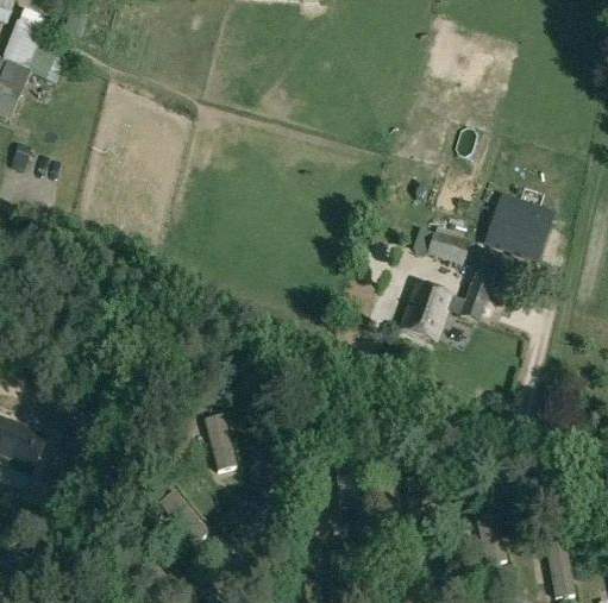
[(0,0),(0,19),(7,23),(14,0),(0,0)]
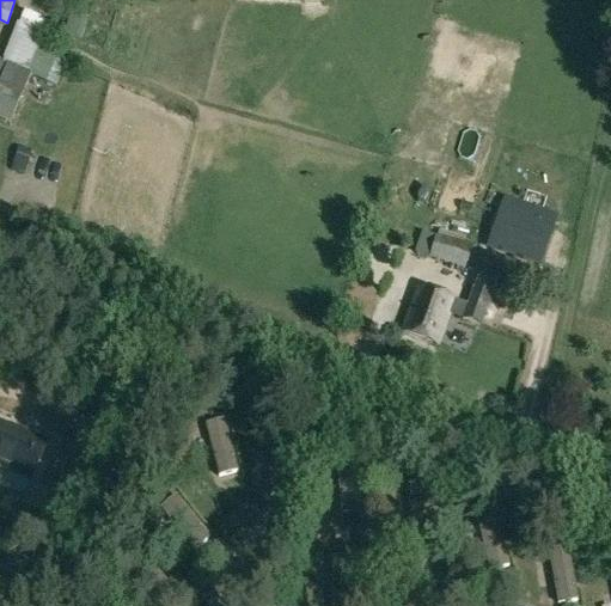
[(30,71),(34,60),(44,34),(18,23),(4,57),(0,56),(0,114),(13,120),(25,90),(2,80),(10,62),(30,71)]
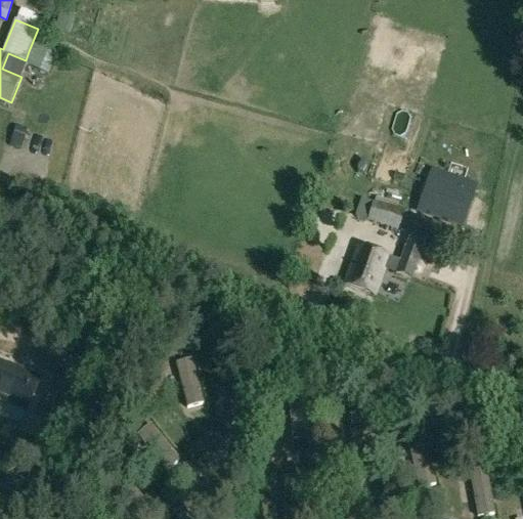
[(432,167),(423,191),(417,210),(463,225),(469,208),(478,182),(432,167)]
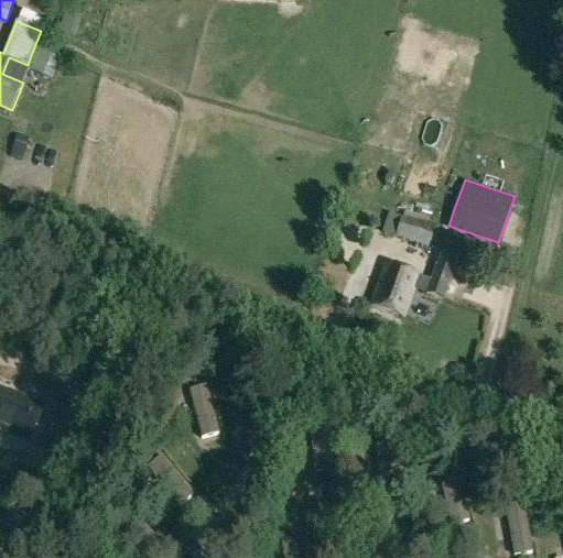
[(397,232),(431,243),(437,223),(402,212),(397,232)]
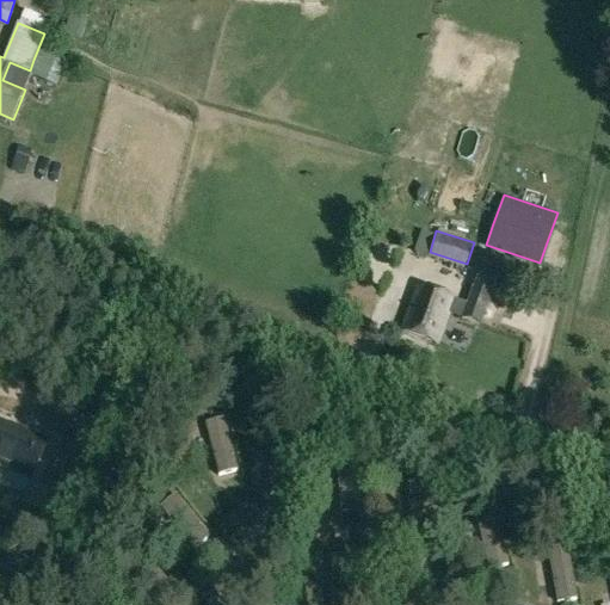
[(519,259),(486,248),(479,269),(512,281),(519,259)]
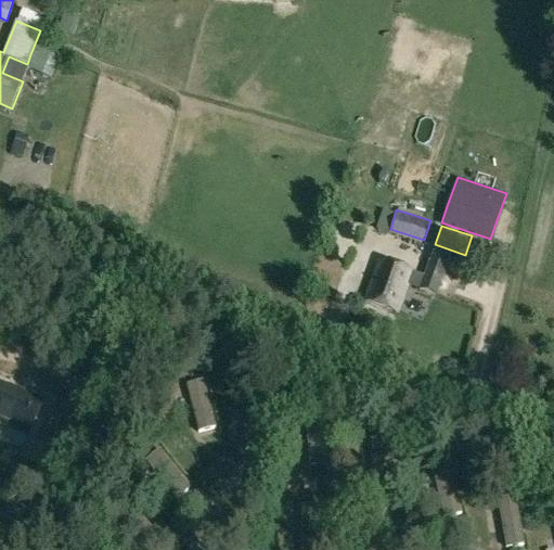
[(379,257),(365,298),(398,309),(408,280),(420,284),(419,289),(435,294),(436,292),(441,276),(449,254),(434,248),(430,256),(429,256),(424,272),(379,257)]
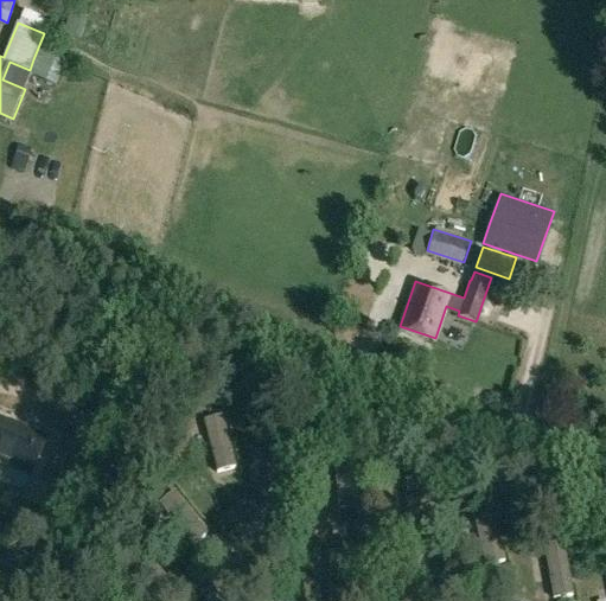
[(235,462),(222,411),(203,416),(216,467),(235,462)]
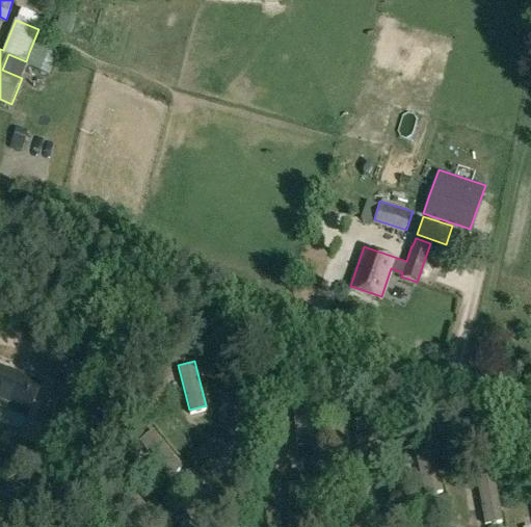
[(38,381),(0,365),(0,402),(26,414),(38,381)]
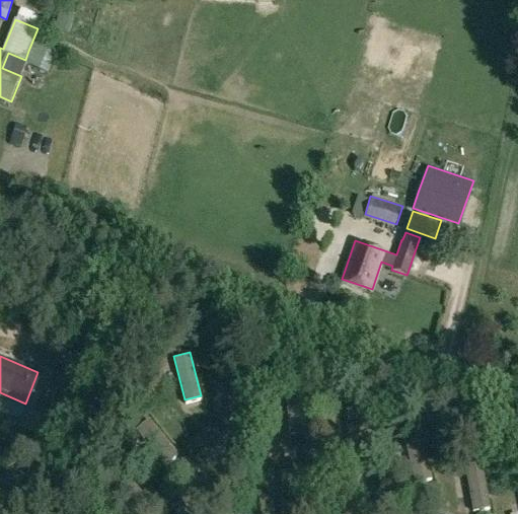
[(229,370),(229,415),(245,415),(245,370),(229,370)]
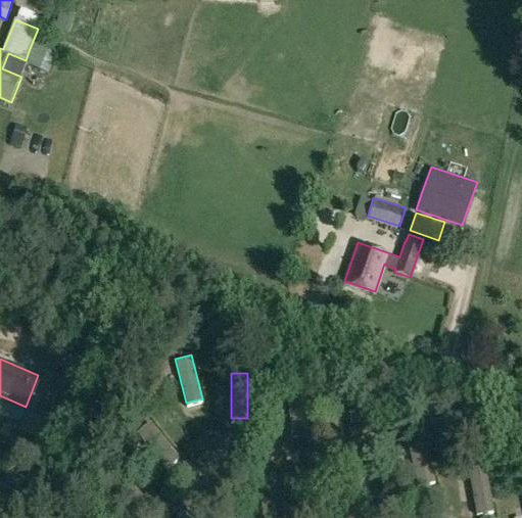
[(165,465),(179,455),(149,420),(137,430),(165,465)]
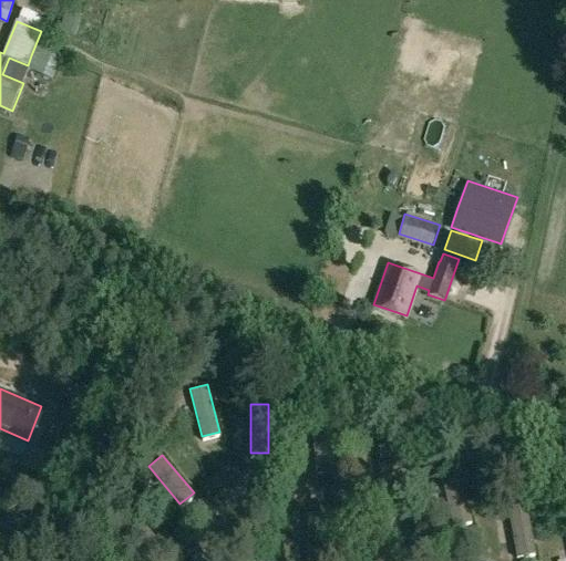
[(471,519),(460,471),(442,475),(453,523),(471,519)]
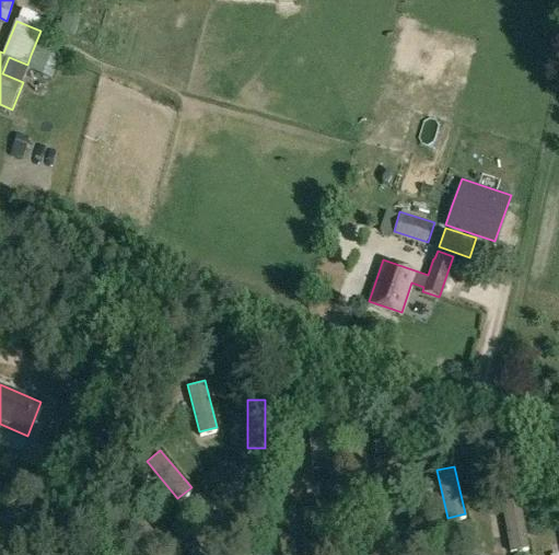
[(520,497),(502,500),(511,547),(528,545),(520,497)]
